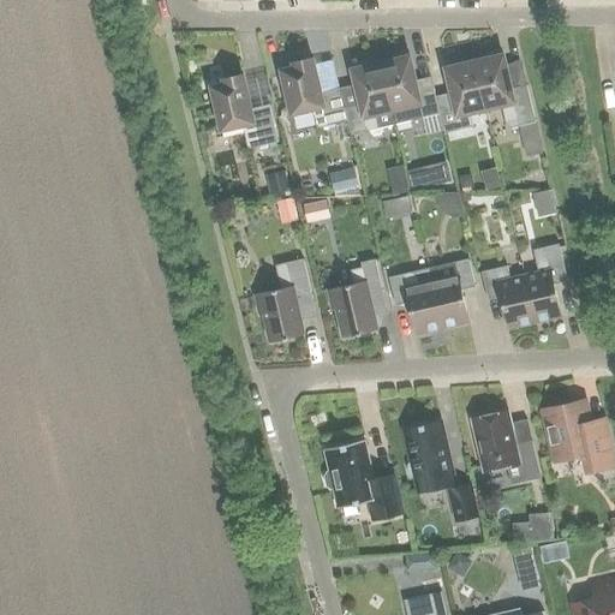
[(488,59),(475,63),(485,109),(502,106),(507,129),(536,123),(527,85),(511,89),(502,51),(487,54),(488,59)]
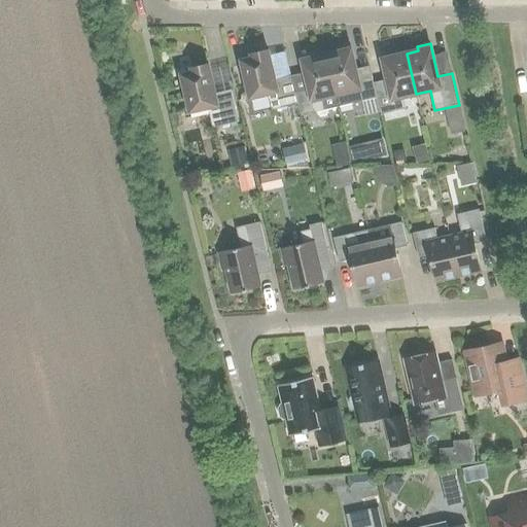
[(377,98),(376,91),(372,74),(357,77),(350,44),(337,47),(338,51),(326,55),(337,95),(350,92),(352,104),(377,98)]
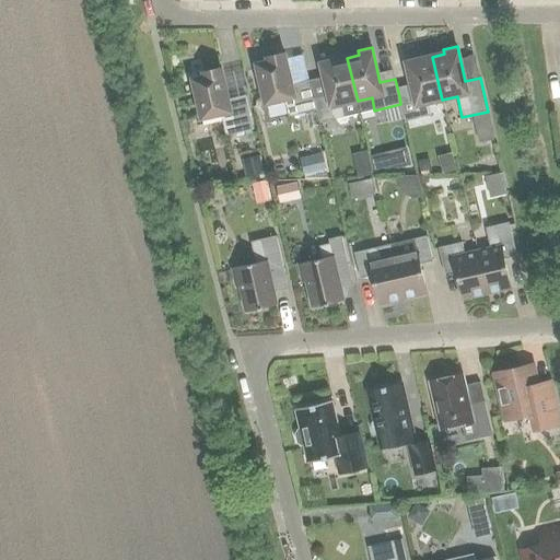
[(289,117),(317,111),(314,97),(313,97),(310,81),(292,84),(286,54),(267,58),(268,61),(256,65),(266,104),(284,100),(289,117)]
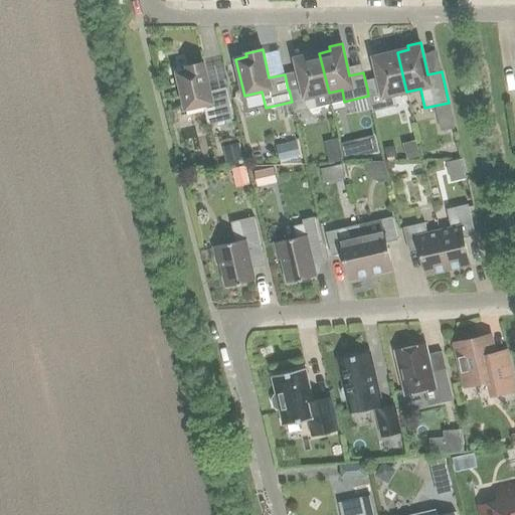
[(380,86),(367,89),(368,96),(372,112),(396,107),(393,95),(406,92),(397,52),(387,54),(386,50),(373,53),(380,86)]
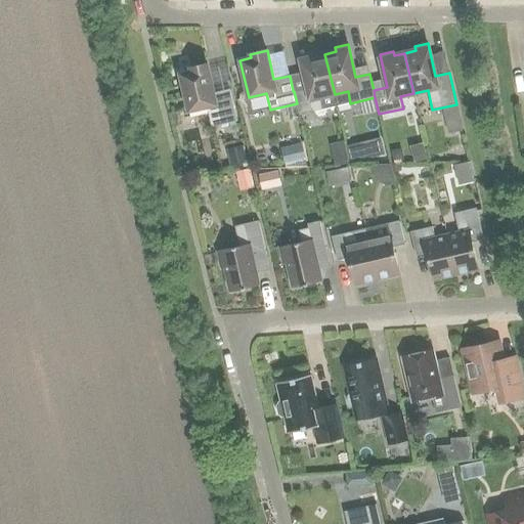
[(337,106),(335,94),(324,54),(314,56),(313,52),(300,55),(308,88),(294,91),(297,103),(299,115),(337,106)]
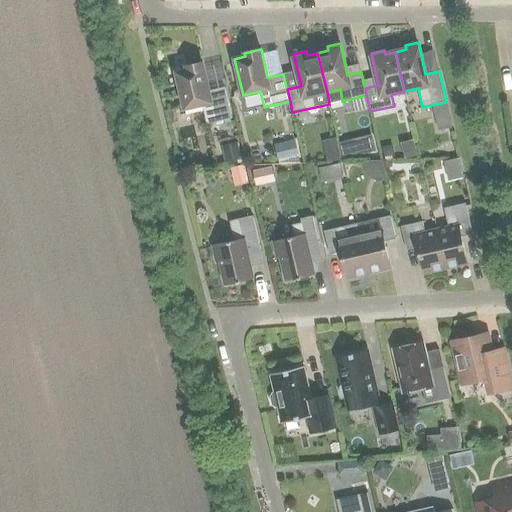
[(176,72),(185,109),(202,105),(207,124),(232,118),(225,87),(209,91),(203,62),(186,66),(187,69),(176,72)]
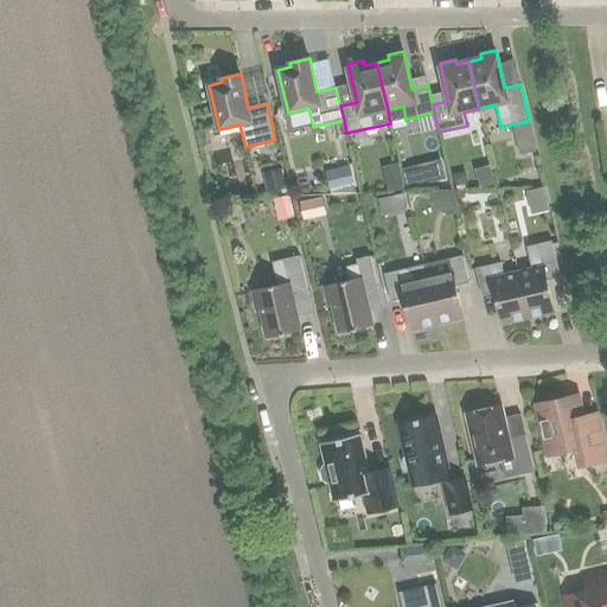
[(534,140),(516,145),(519,155),(536,152),(534,140)]
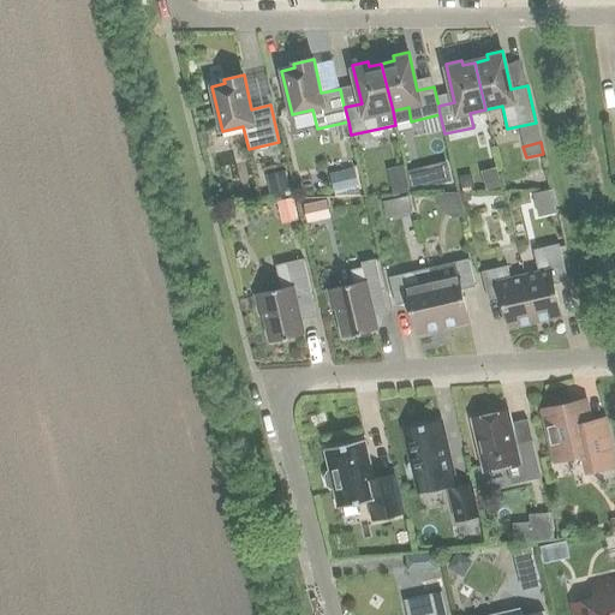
[(359,187),(354,167),(329,174),(334,193),(359,187)]
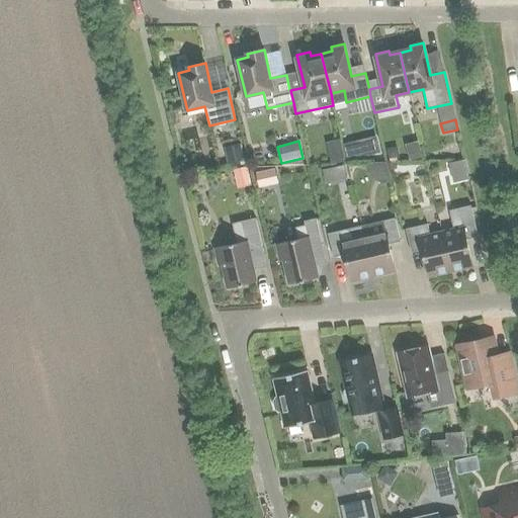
[(357,142),(343,145),(347,161),(361,158),(357,142)]
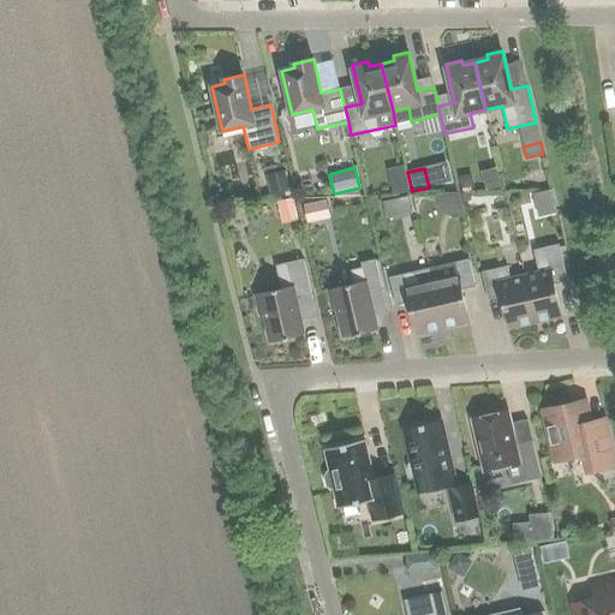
[(291,192),(286,172),(267,177),(270,196),(291,192)]
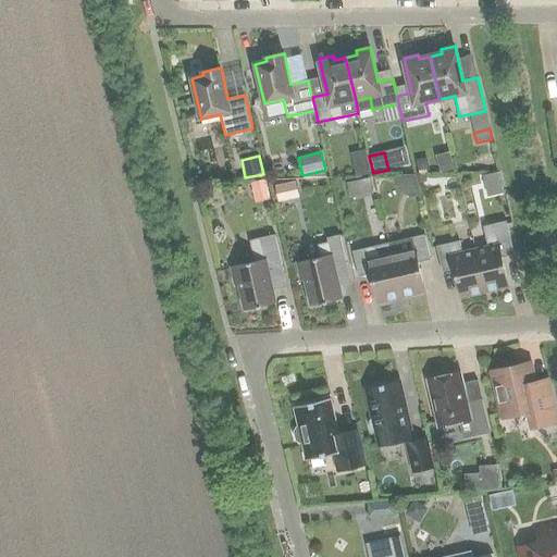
[(428,158),(416,161),(418,172),(430,170),(428,158)]
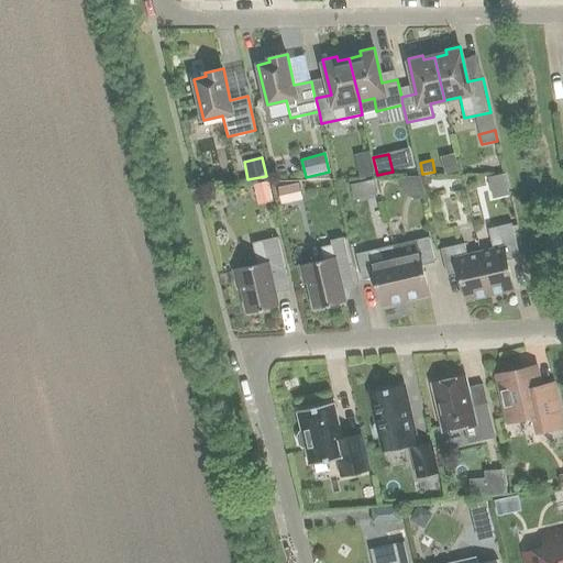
[(377,195),(374,180),(366,183),(370,196),(377,195)]
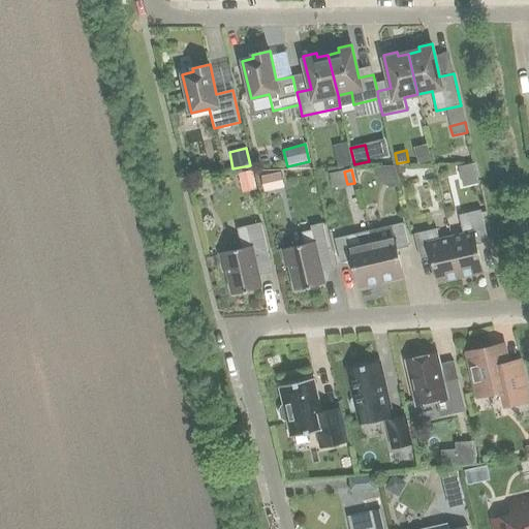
[(256,189),(252,170),(239,174),(243,192),(256,189)]
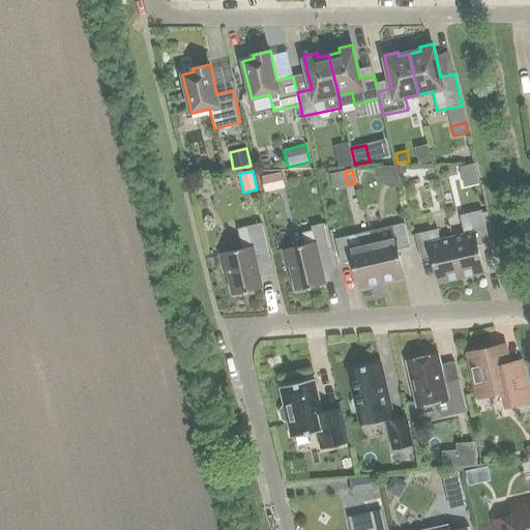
[(282,173),(269,175),(273,190),(286,187),(282,173)]
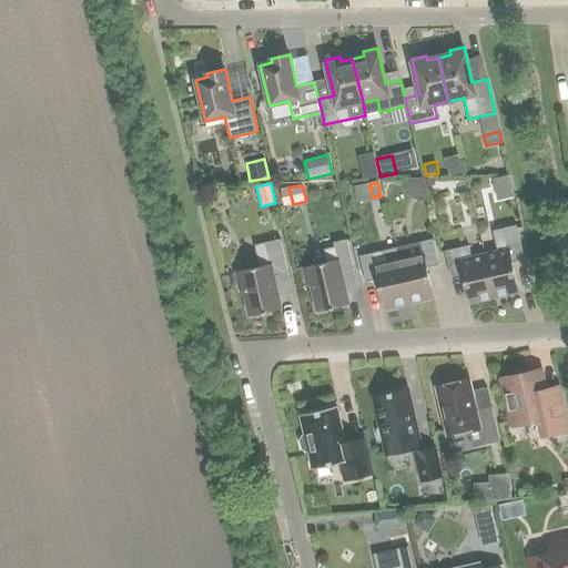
[(498,253),(485,255),(495,296),(518,291),(511,263),(525,260),(517,225),(493,231),(498,253)]
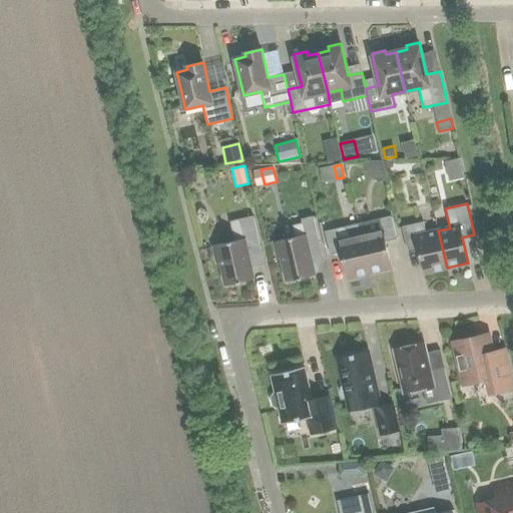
[(234,240),(213,245),(217,263),(220,262),(226,286),(253,280),(246,250),(261,247),(253,216),(230,221),(234,240)]
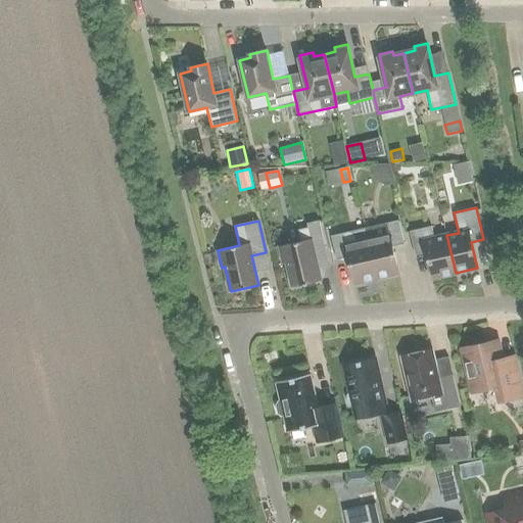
[(287,263),(293,287),(321,281),(314,251),(326,248),(320,221),(306,224),(307,228),(298,230),(301,242),(280,246),(283,264),(287,263)]
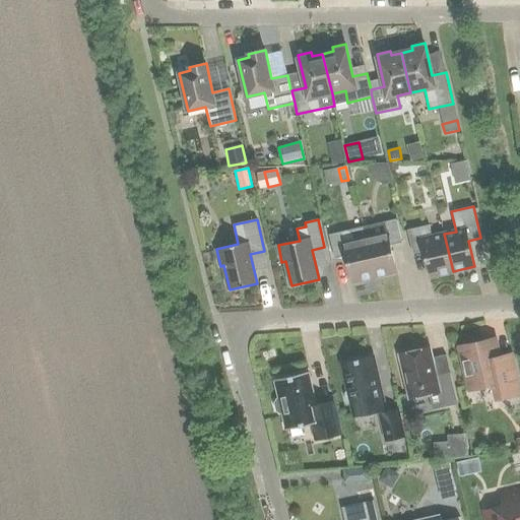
[(363,226),(375,276),(396,271),(390,246),(402,243),(396,219),(363,226)]
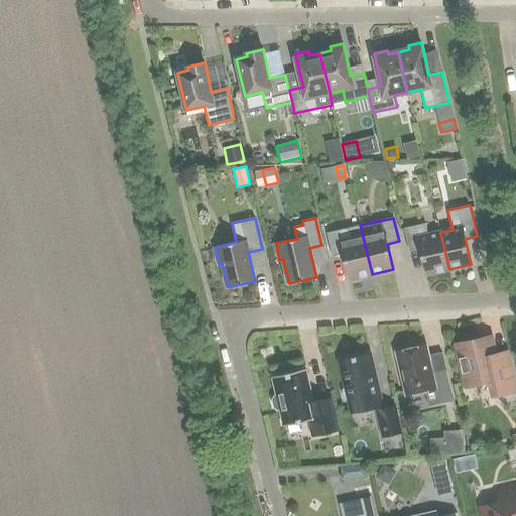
[(427,274),(449,269),(440,232),(428,235),(426,223),(404,228),(410,252),(421,249),(427,274)]
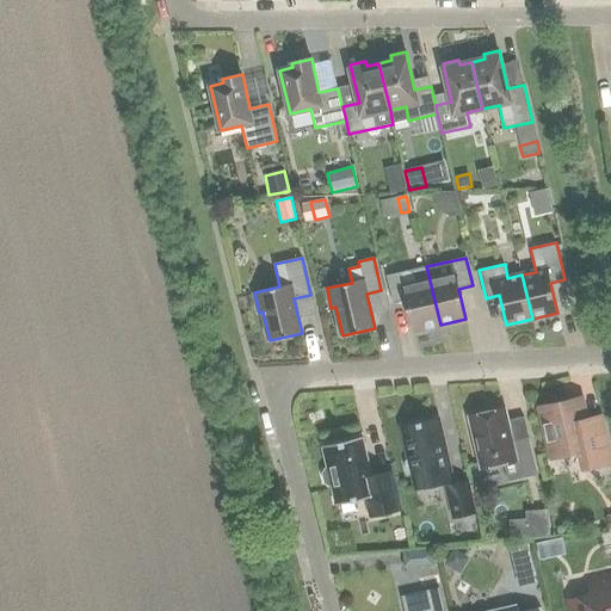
[(440,325),(426,266),(387,276),(394,304),(407,301),(414,331),(440,325)]
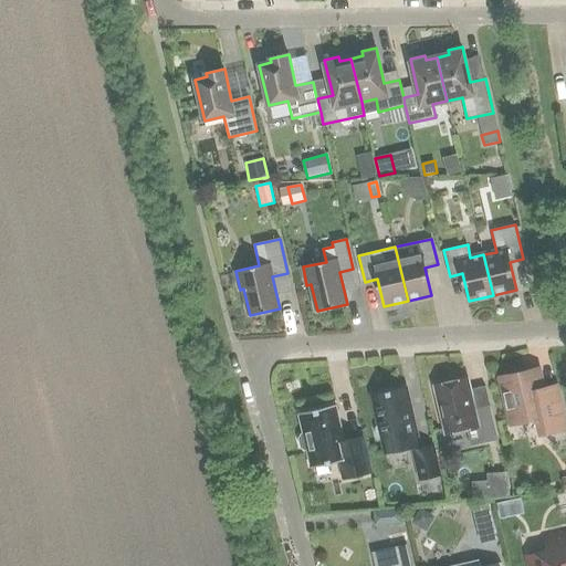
[(556,387),(543,390),(538,371),(502,380),(512,422),(542,415),(546,432),(565,428),(556,387)]
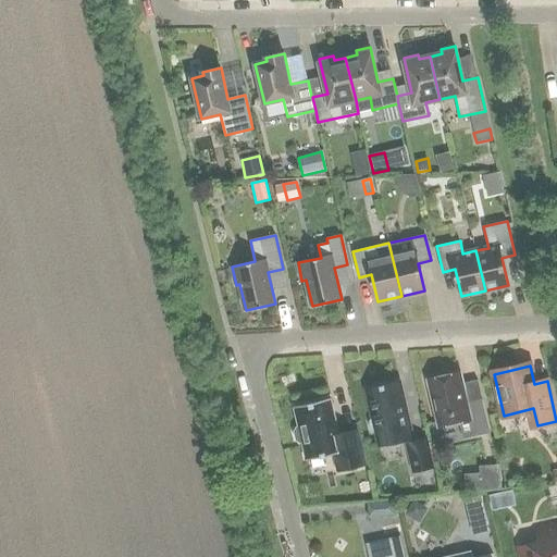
[(468,403),(460,372),(428,380),(438,426),(459,422),(463,440),(490,433),(482,399),(468,403)]
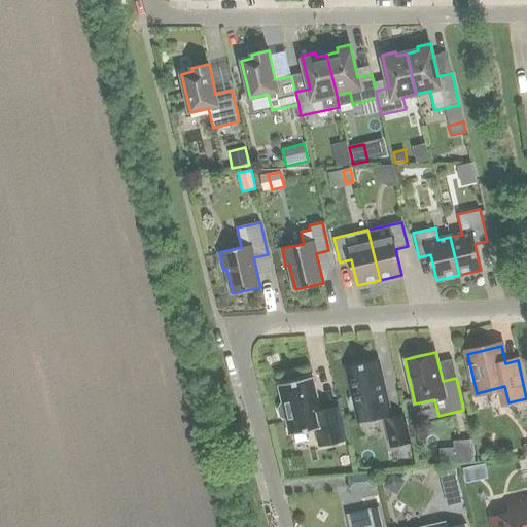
[(361,365),(346,370),(352,395),(350,399),(352,408),(356,411),(356,414),(358,421),(391,414),(389,407),(379,361),(364,365),(363,364),(360,365),(361,365)]
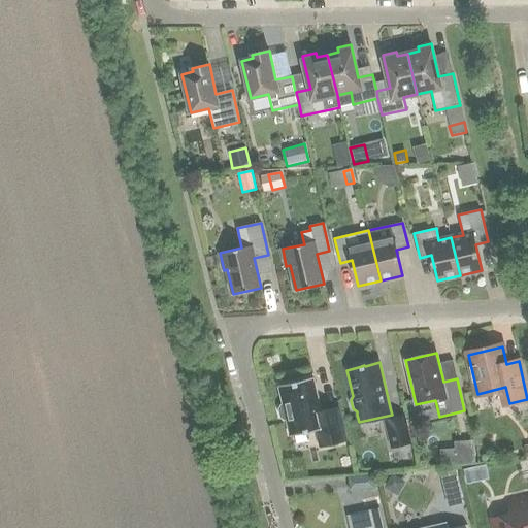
[(314,377),(278,386),(283,404),(281,404),(278,408),(281,418),(285,420),(287,420),(291,436),(317,430),(321,448),(347,441),(338,407),(321,411),(314,377)]
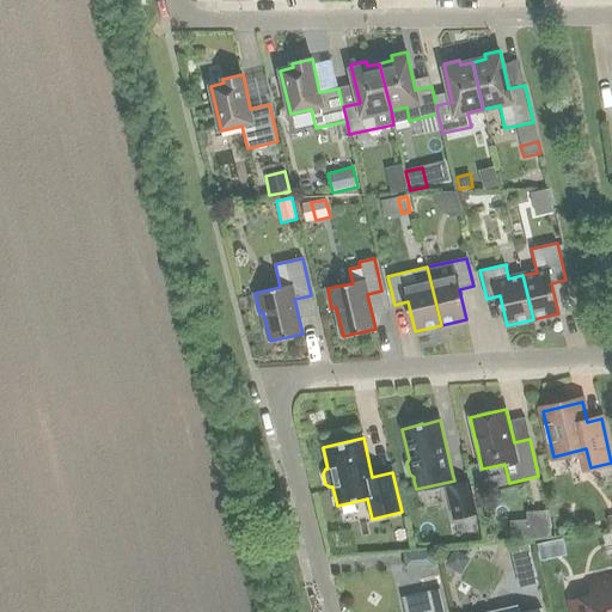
[(447,488),(454,518),(476,513),(469,483),(447,488)]
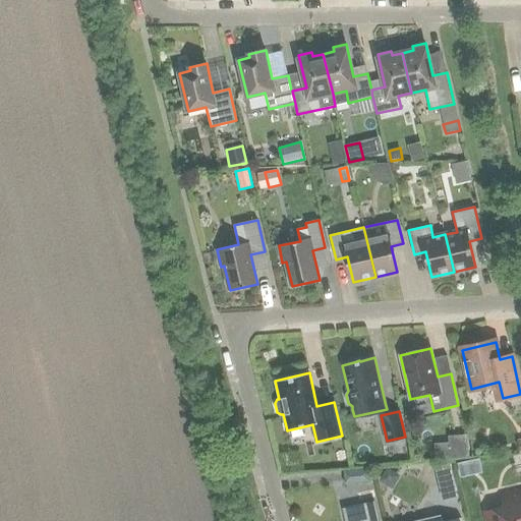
[(449,443),(451,459),(469,458),(468,441),(449,443)]
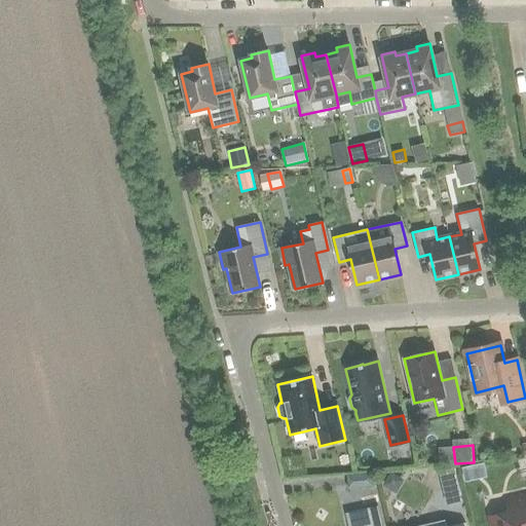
[(454,467),(439,472),(442,482),(456,479),(454,467)]
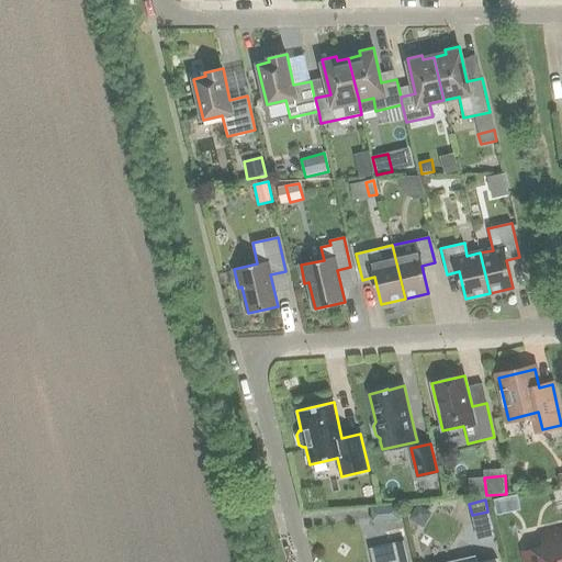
[(400,519),(397,506),(370,508),(371,523),(400,519)]
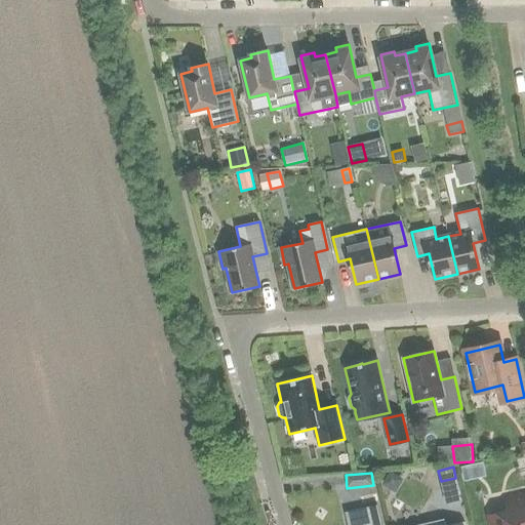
[(492,524),(491,524),(524,524),(524,496),(508,500),(512,520),(492,524)]
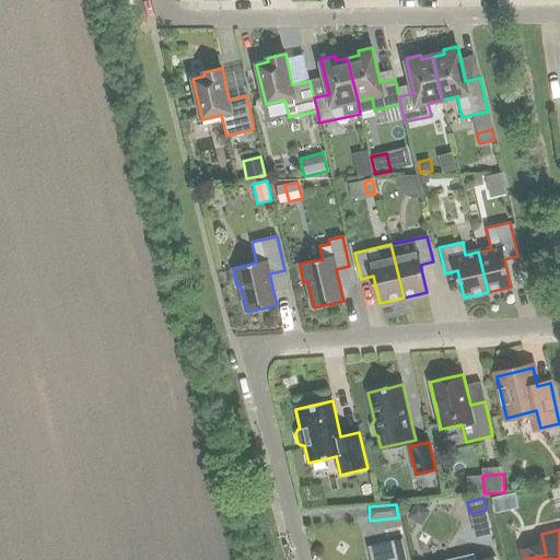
[(407,559),(403,539),(370,547),(372,559),(407,559)]
